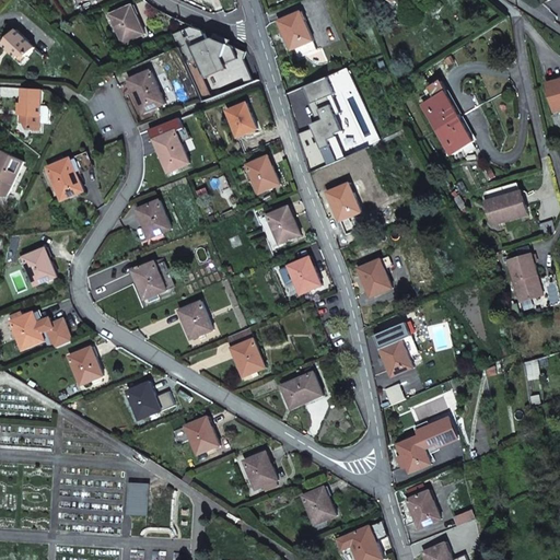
[(136,14),(131,6),(109,14),(121,43),(144,34),(137,14),(136,14)]
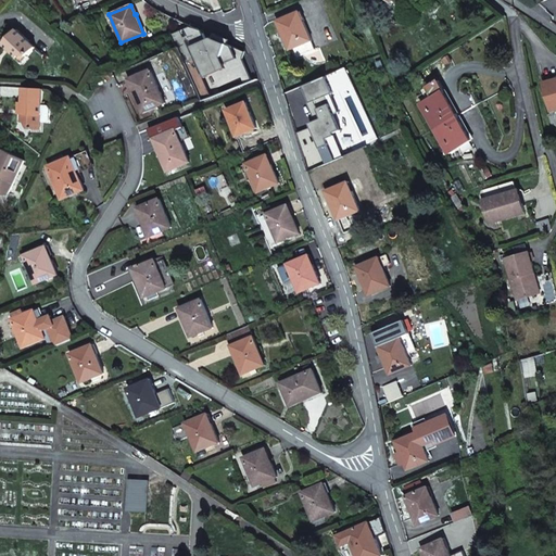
[(293,48),(312,40),(304,22),(303,22),(299,12),(277,21),(289,49),(293,48)]
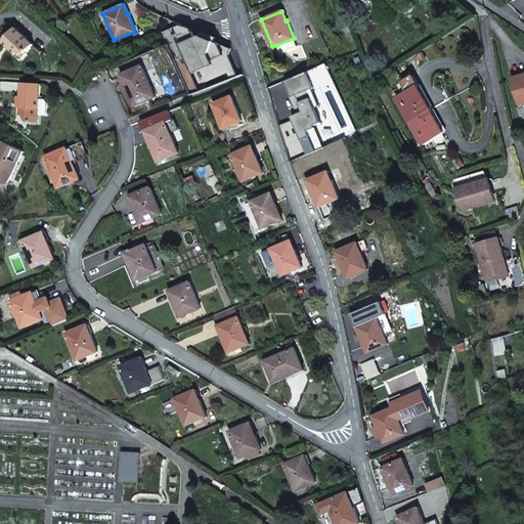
[(193,29),(184,26),(175,30),(184,56),(176,59),(190,94),(238,77),(230,55),(232,49),(220,43),(222,38),(207,32),(205,36),(197,38),(193,29)]
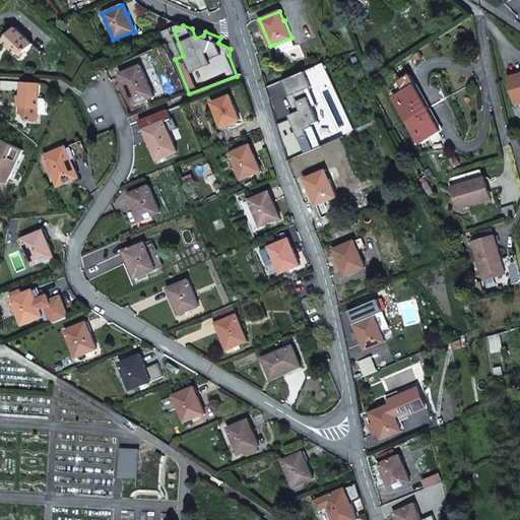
[(2,42),(13,54),(27,54),(34,48),(14,29),(2,42)]
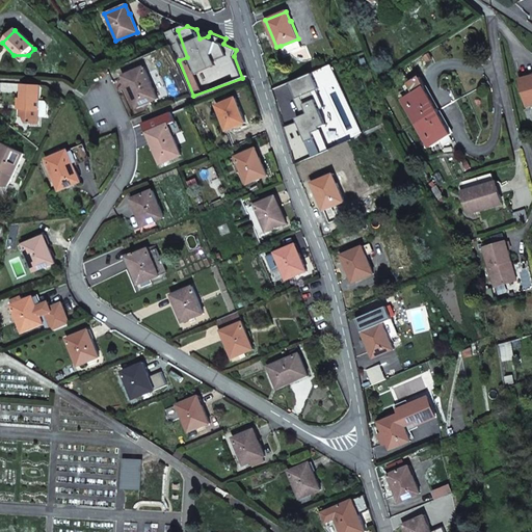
[(285,54),(301,48),(298,38),(281,46),(285,54)]
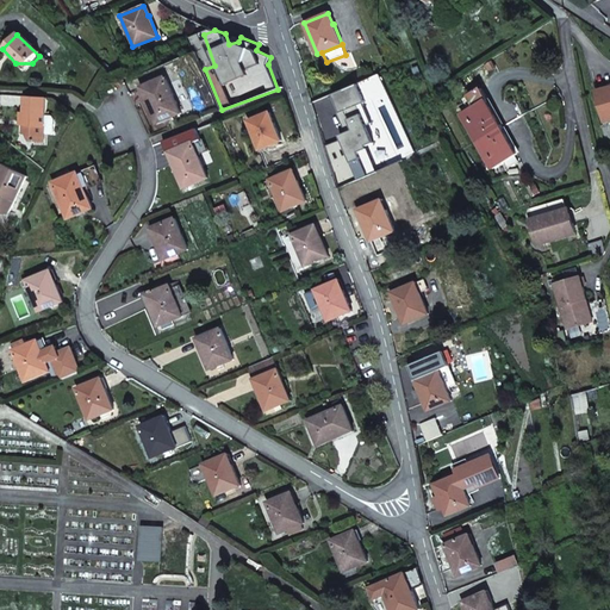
[(181,112),(167,78),(143,87),(150,104),(149,104),(157,123),(181,112)]
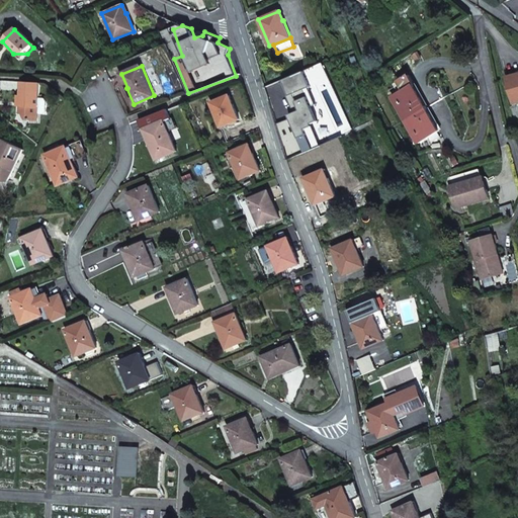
[(306,70),(283,79),(296,111),(287,114),(288,117),(275,122),(289,157),(305,152),(298,136),(308,133),(306,127),(314,124),(313,121),(320,119),(311,96),(316,94),(306,70)]
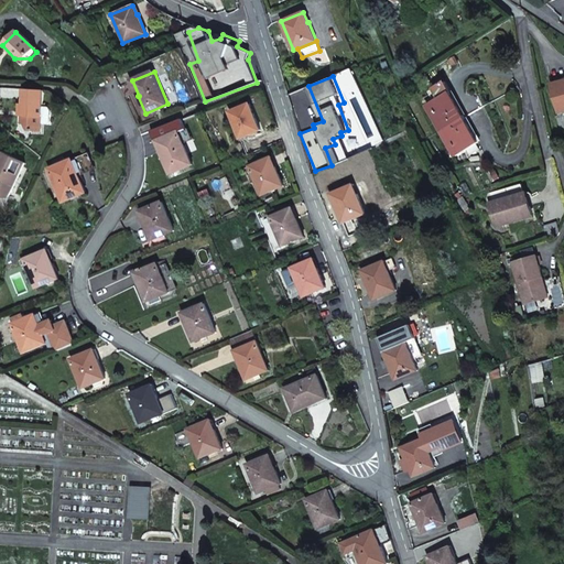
[(559,112),(563,110),(563,80),(552,84),(559,112)]
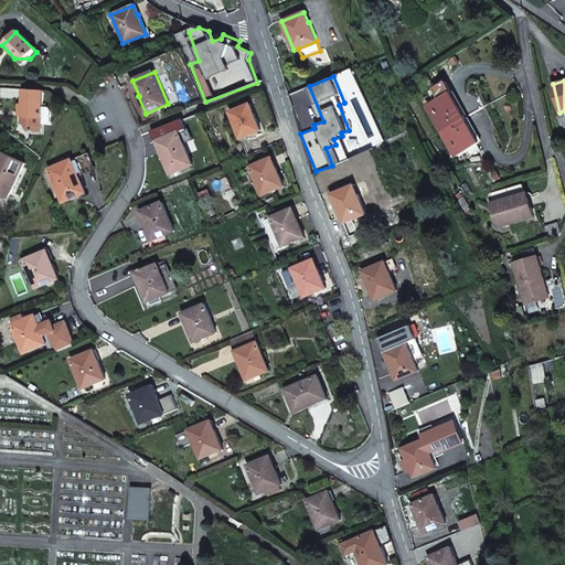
[(40,134),(42,93),(20,92),(19,126),(22,126),(25,132),(40,134)]
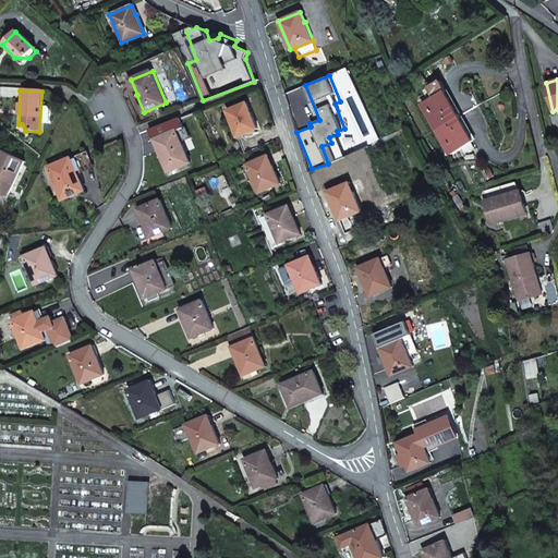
[(472,142),(473,141),(446,92),(422,105),(450,154),(462,147),(465,153),(475,147),(472,142)]
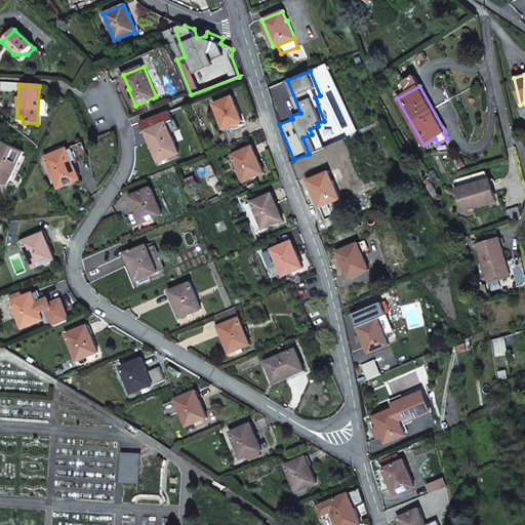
[(229,127),(243,121),(233,96),(213,104),(219,119),(225,117),(229,127)]
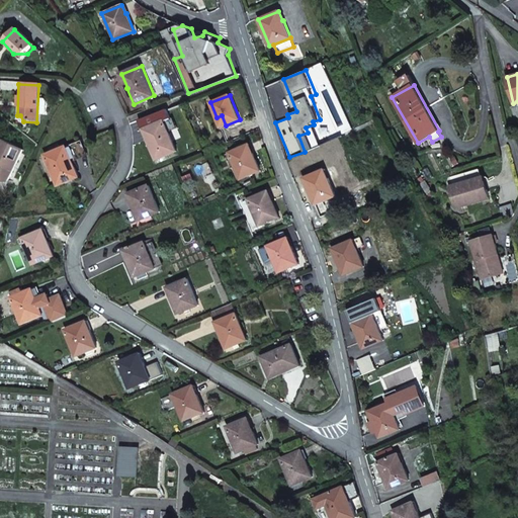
[(222,115),(217,117),(221,127),(226,125),(222,115)]
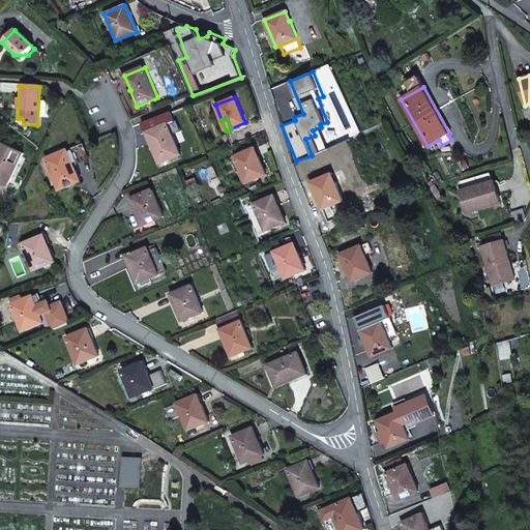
[(181,154),(168,123),(147,131),(153,147),(159,164),(181,154)]
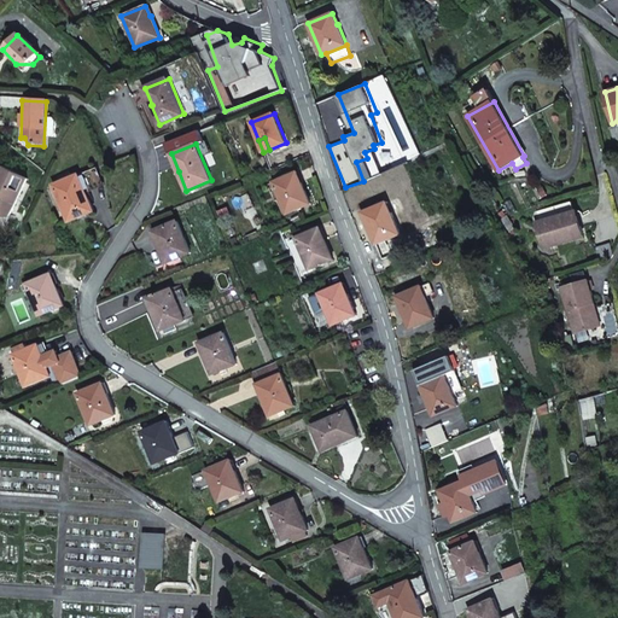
[(0,215),(10,216),(27,178),(0,165),(0,215)]
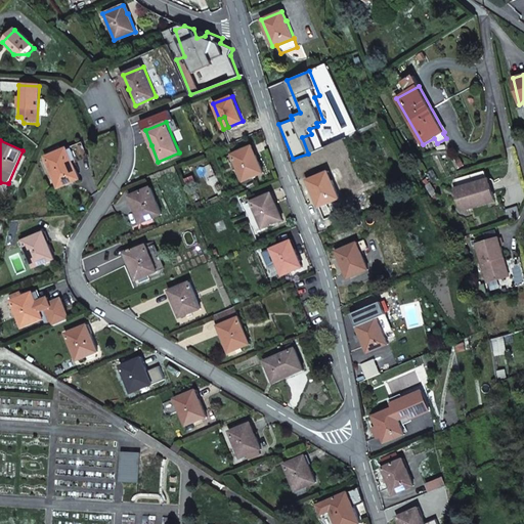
[(254,155),(251,146),(230,155),(242,181),(263,173),(255,155),(254,155)]
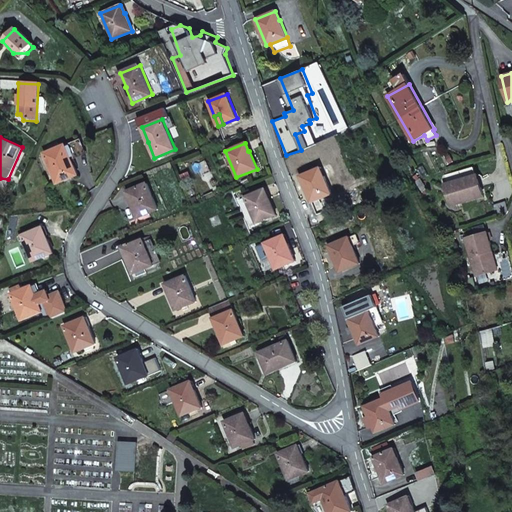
[(69,157),(65,145),(44,153),(57,183),(78,175),(70,157),(69,157)]
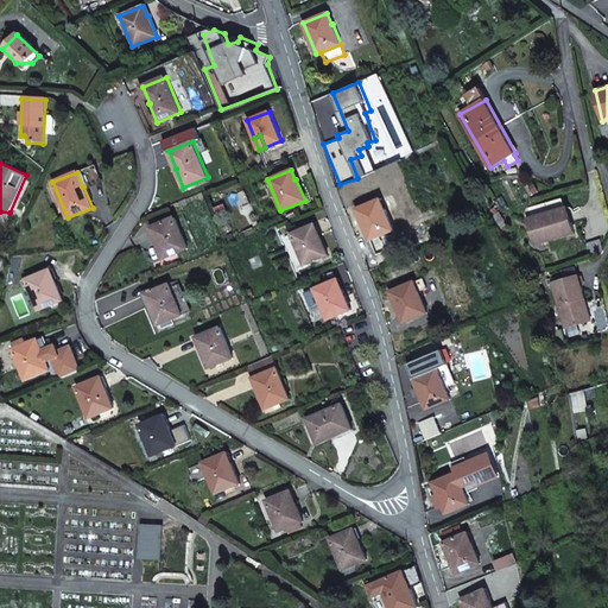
[(369,240),(393,230),(385,209),(384,209),(380,200),(356,209),(369,240)]
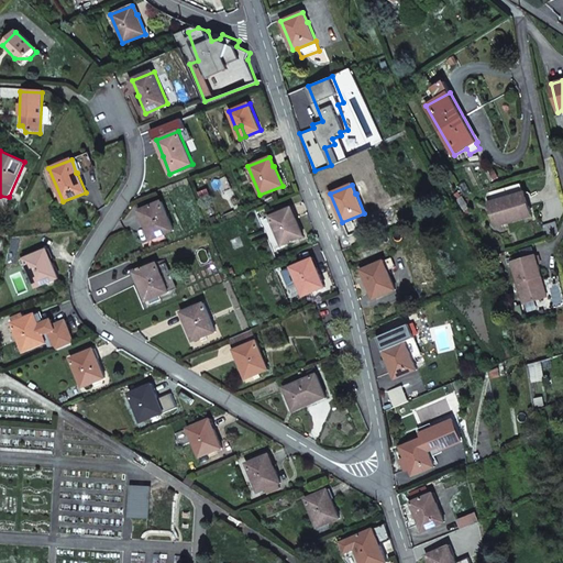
[(526,191),(504,197),(505,198),(506,202),(527,196),(526,191)]
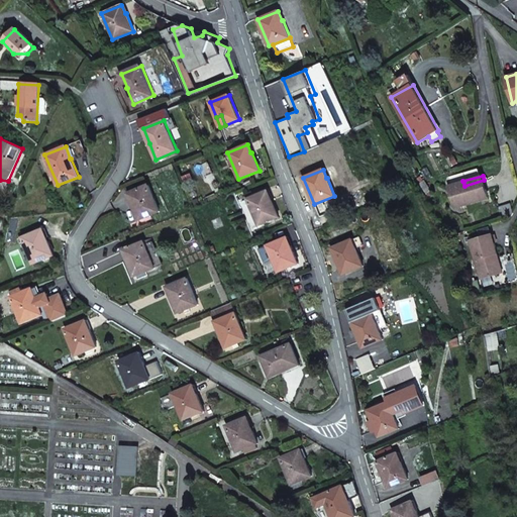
[(463,182),(448,186),(454,207),(489,197),(484,180),(464,186),(463,182)]
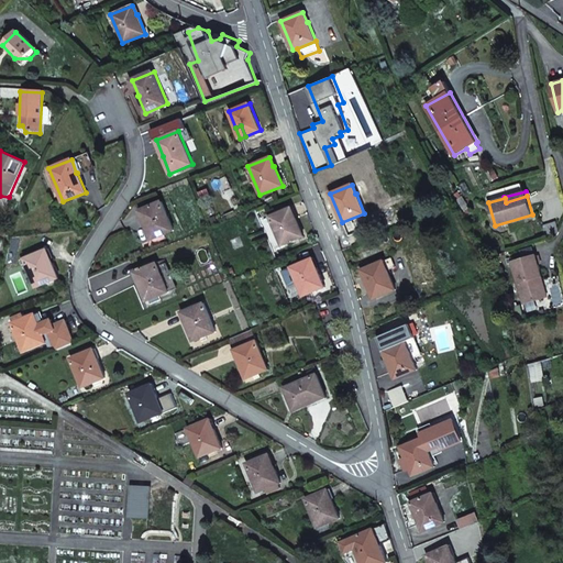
[(174,230),(162,201),(140,210),(144,220),(143,220),(152,239),(174,230)]
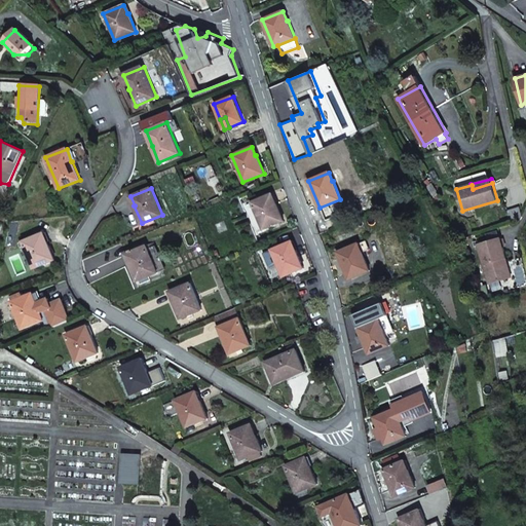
[(275,202),(271,194),(252,202),(263,229),(284,221),(276,202),(275,202)]
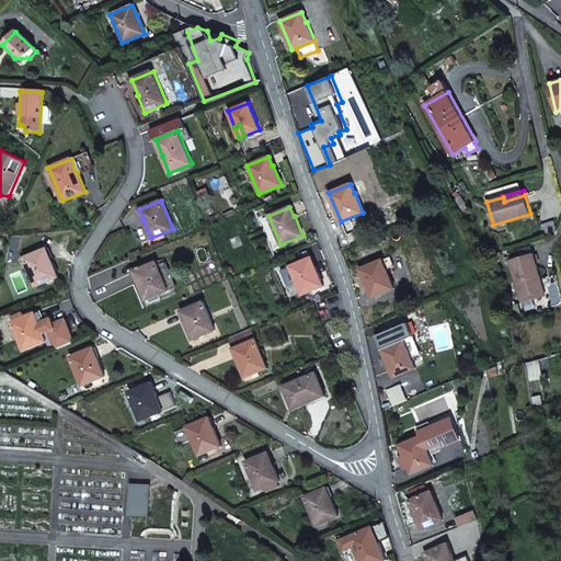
[(50,259),(46,249),(24,258),(36,286),(58,277),(50,259)]
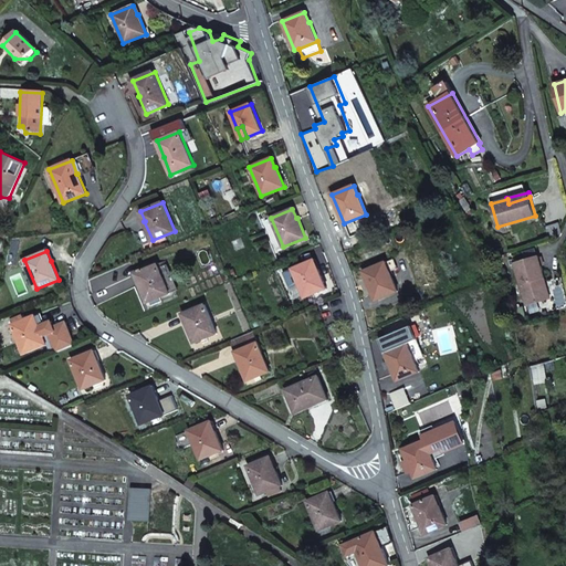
[(515,265),(528,307),(548,301),(543,281),(546,280),(540,258),(515,265)]
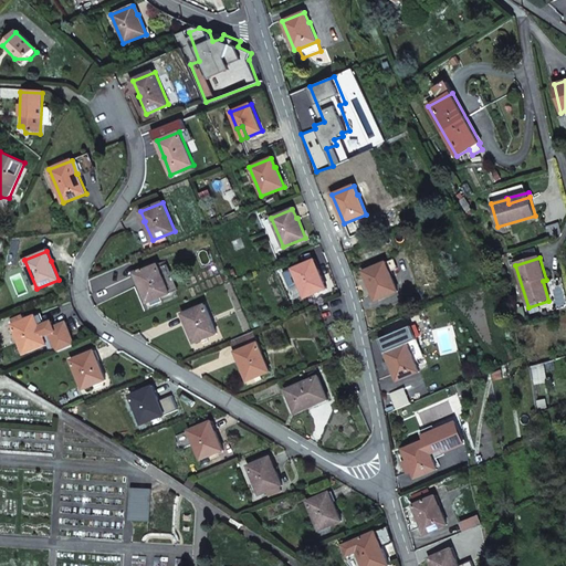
[(317,270),(313,260),(292,269),(304,297),(326,289),(318,269),(317,270)]
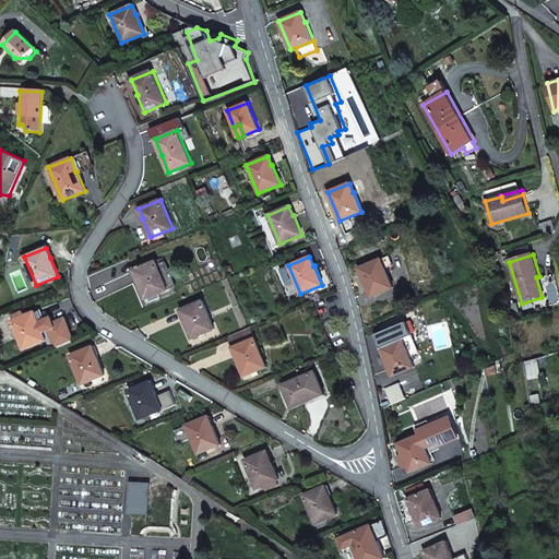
[(370,297),(393,287),(384,269),(380,259),(358,268),(370,297)]
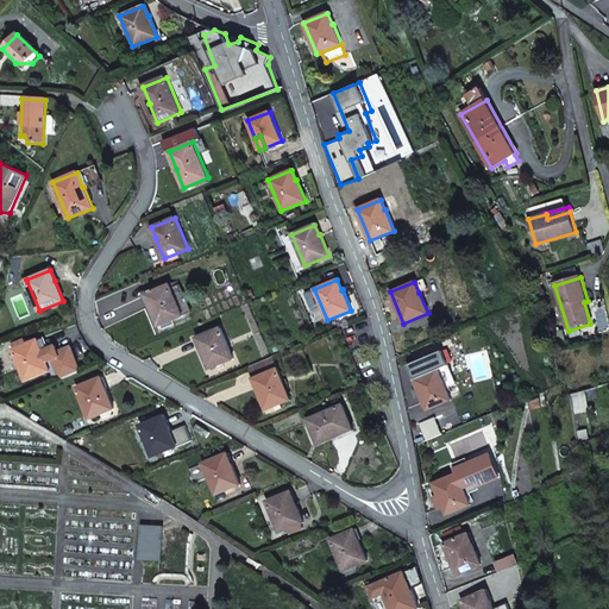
[(183,315),(170,284),(146,294),(151,305),(150,305),(159,326),(183,315)]
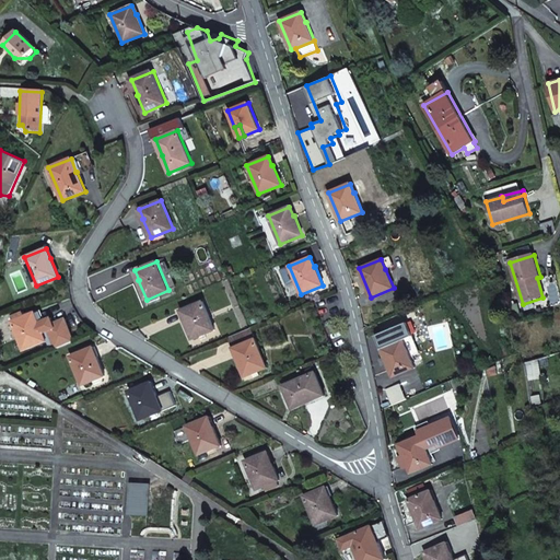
[(547,296),(540,277),(537,278),(543,298),(547,296)]
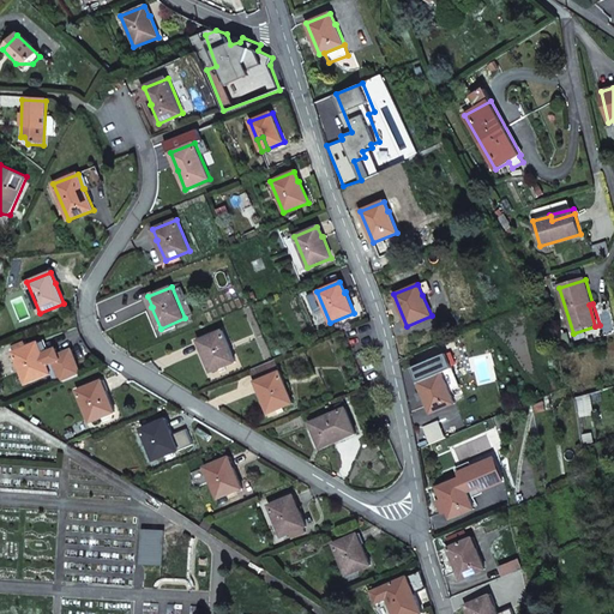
[(235,361),(222,330),(199,341),(203,350),(211,372),(235,361)]
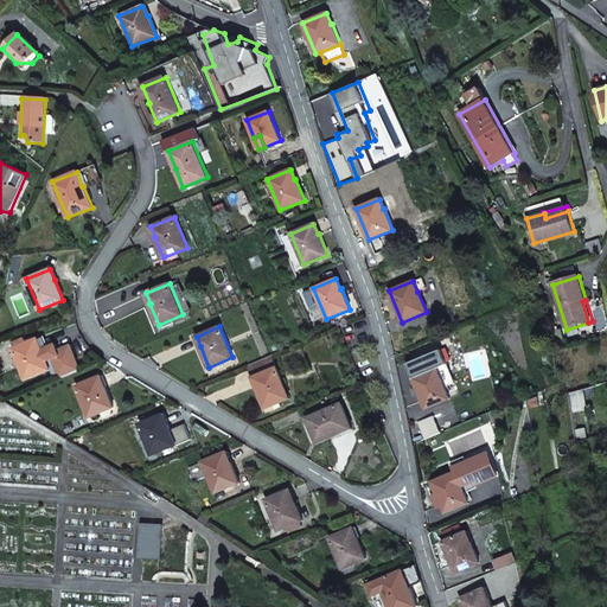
[(40,350),(37,339),(13,349),(26,379),(50,370),(42,349),(40,350)]
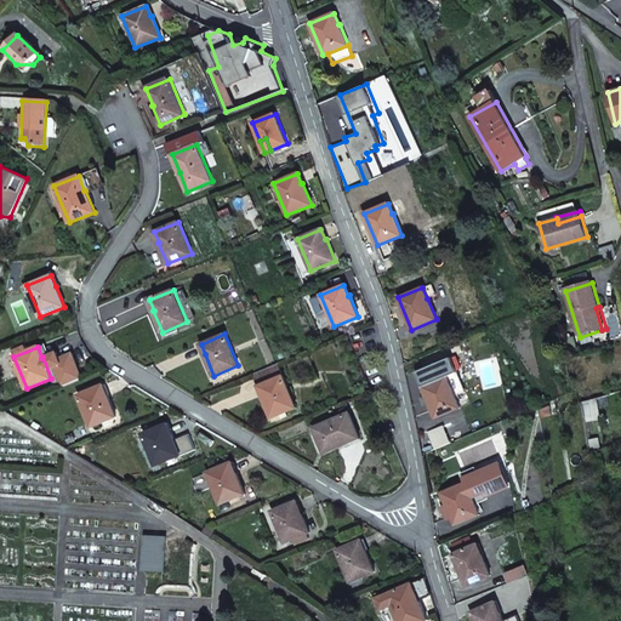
[(263,397),(272,417),(296,408),(278,363),(252,374),(258,386),(260,386),(263,396),(263,397)]
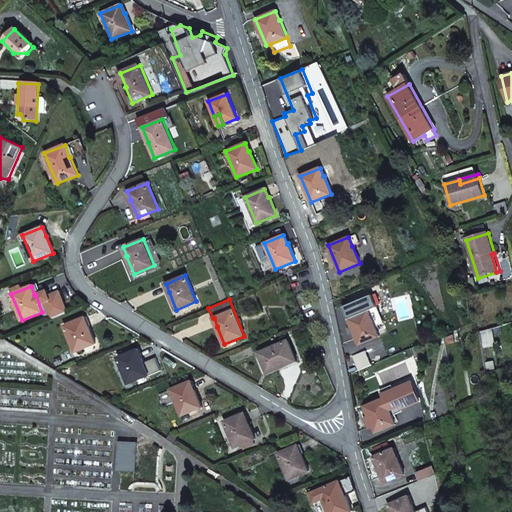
[(360,345),(380,337),(375,325),(374,325),(368,310),(348,319),(360,345)]
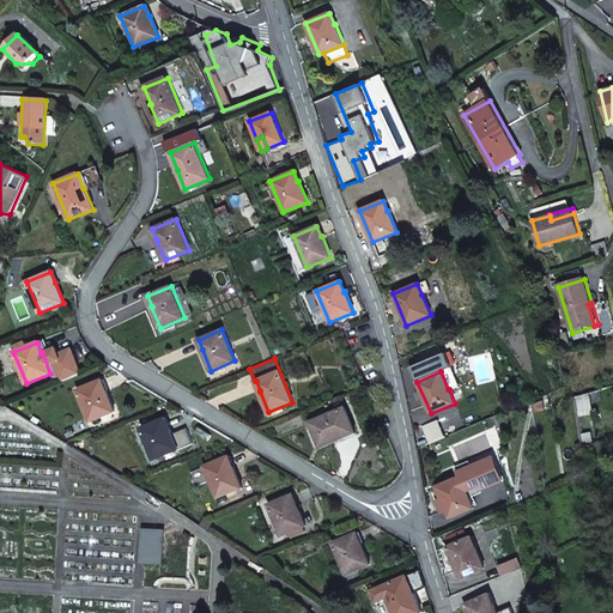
[(105,390),(101,381),(78,390),(90,422),(115,411),(107,390),(105,390)]
